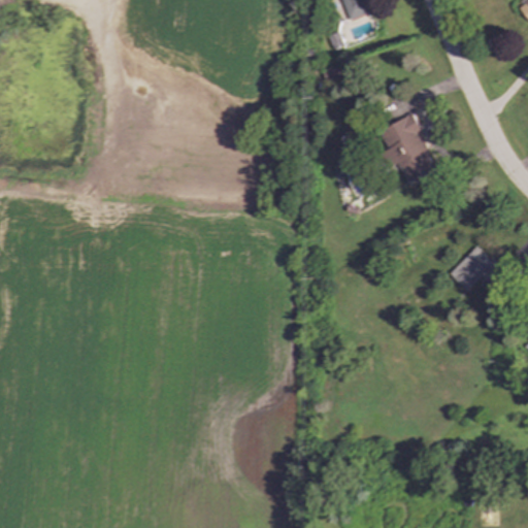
[(340,0),(349,21),(371,11),(366,0),(340,0)]
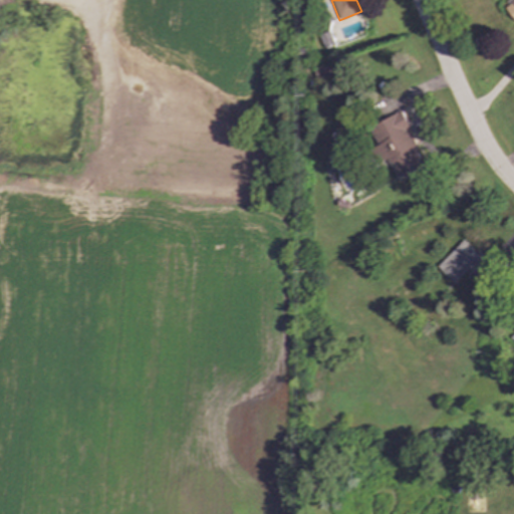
[(513,0),(505,8),(513,18),(513,0)]
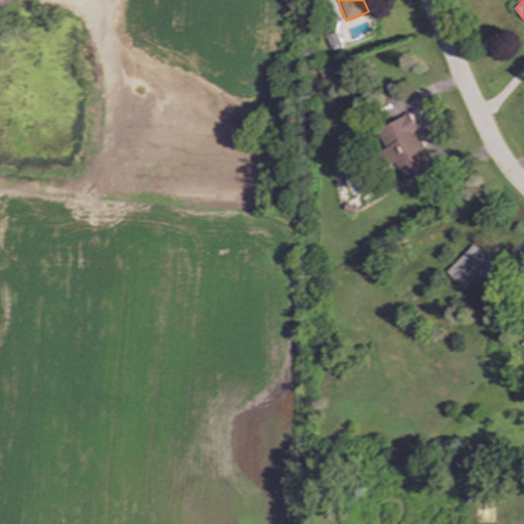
[(321,80),(339,79),(338,66),(320,67),(321,80)]
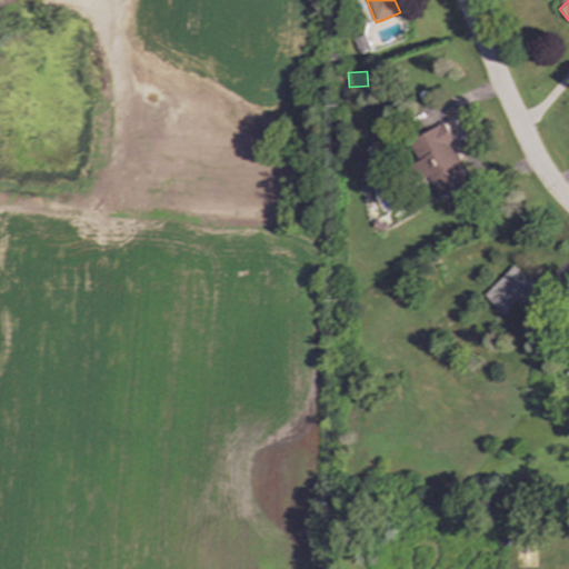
[(407,143),(437,200),(472,181),(442,123),(407,143)]
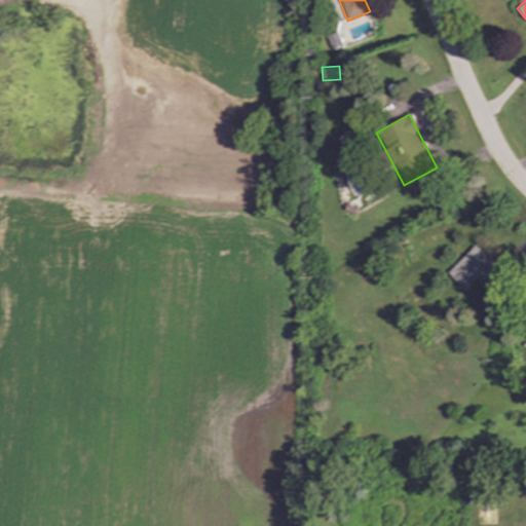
[(449,273),(465,290),(479,275),(495,290),(508,276),(475,246),(449,273)]
